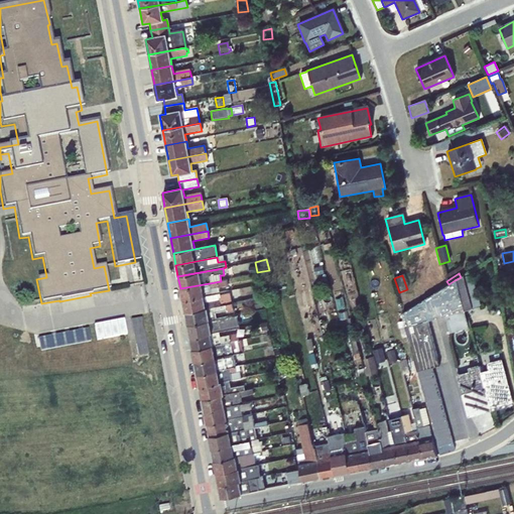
[(461,277),(455,280),(464,311),(471,309),(471,308),(480,306),(473,275),(464,278),(463,276),(461,277)]
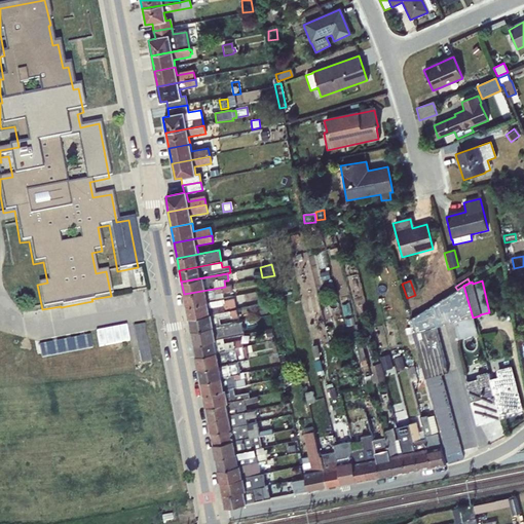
[(230,286),(225,287),(184,294),(186,306),(223,299),(222,294),(232,292),(230,286)]
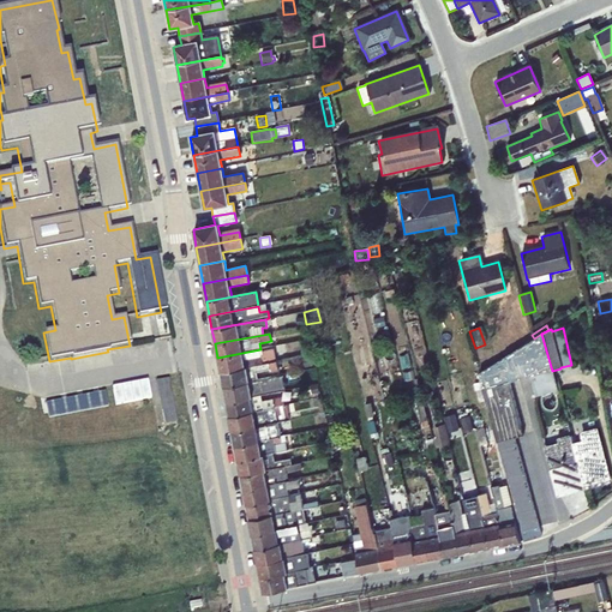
[(534,339),(510,354),(517,381),(528,377),(534,397),(557,391),(552,371),(541,334),(534,339)]
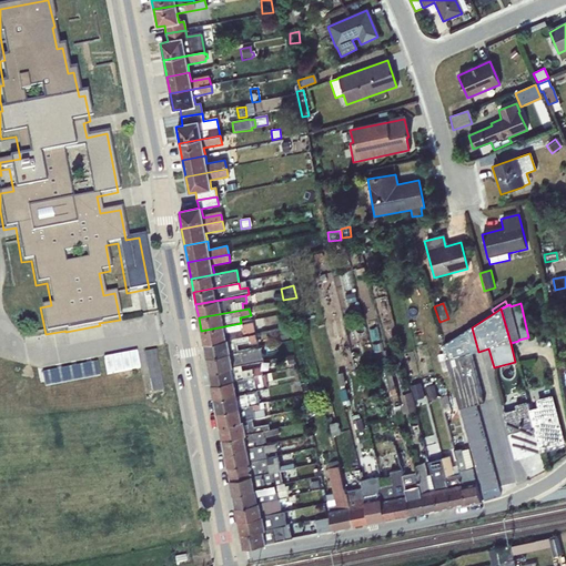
[(242,326),(241,323),(201,331),(204,344),(254,334),(252,324),(242,326)]
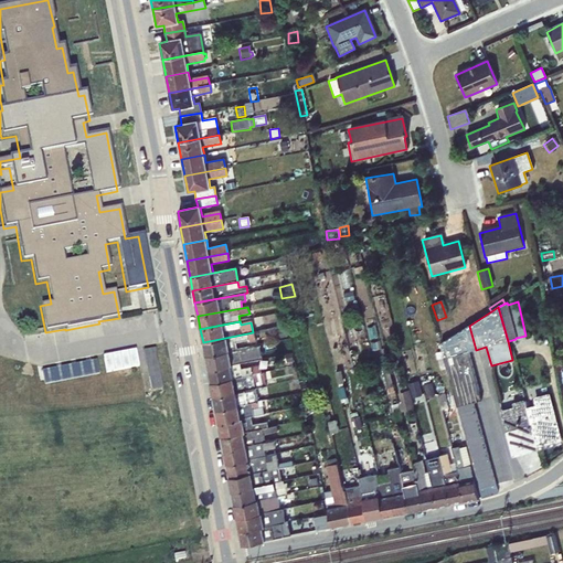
[(439,344),(457,407),(473,403),(480,401),(467,352),(476,350),(469,326),(439,344)]
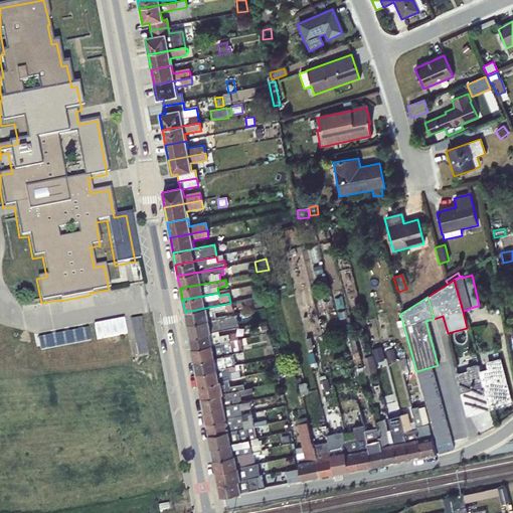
[(260,299),(252,301),(254,310),(262,308),(260,299)]
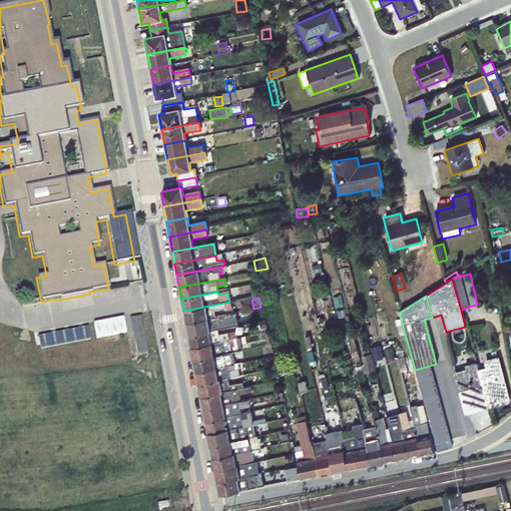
[(231,311),(229,302),(184,311),(186,324),(214,318),(213,312),(223,310),(224,312),(231,311)]
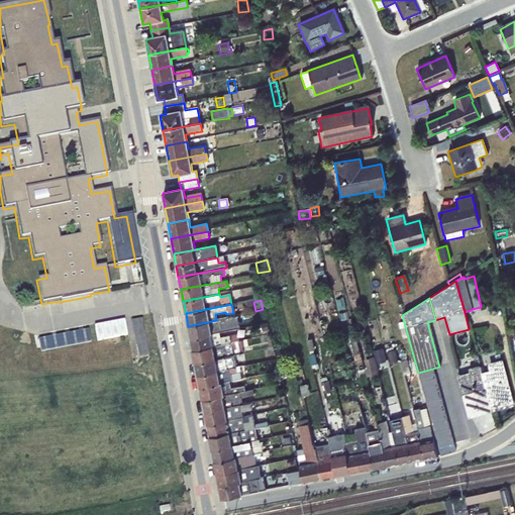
[(345,313),(337,315),(339,323),(347,321),(345,313)]
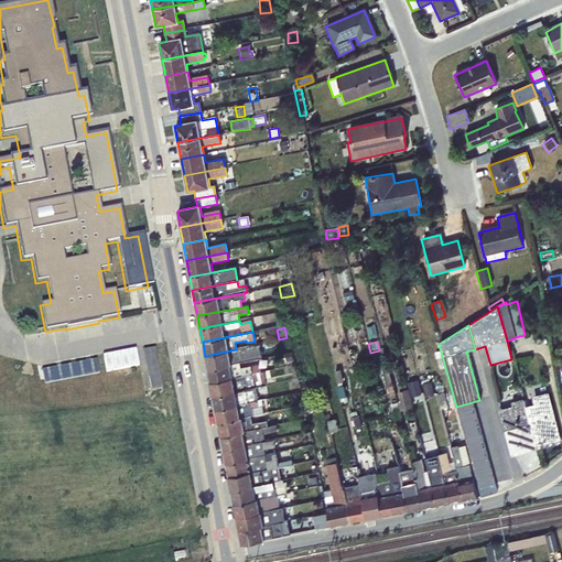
[(259,345),(236,349),(205,356),(207,369),(238,364),(261,358),(259,345)]
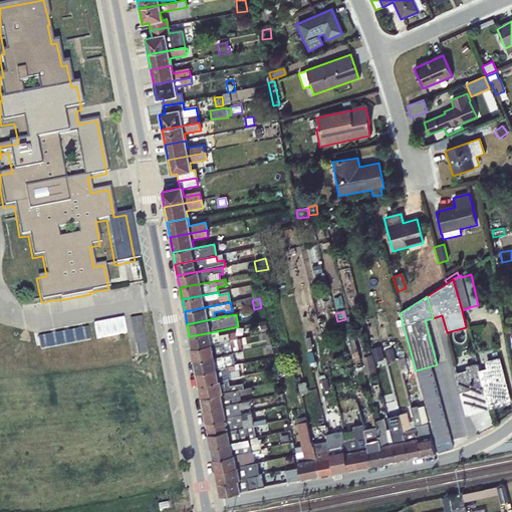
[(140,318),(129,320),(136,356),(147,355),(140,318)]
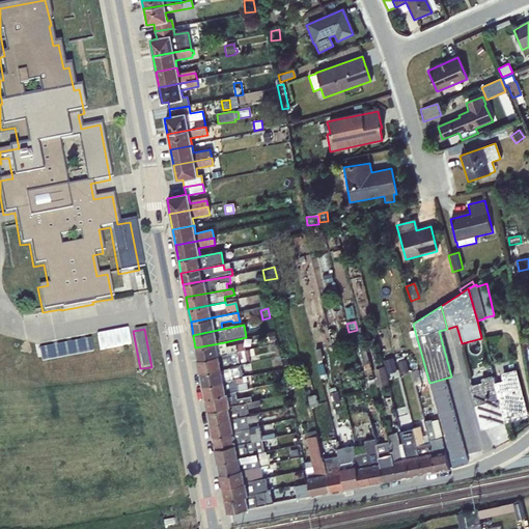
[(126,331),(95,336),(98,352),(129,345),(126,331)]
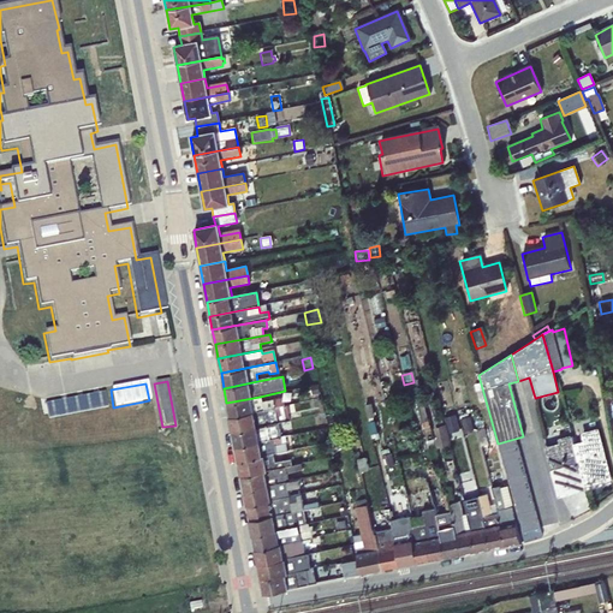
[(102,394),(45,406),(48,422),(106,410),(102,394)]
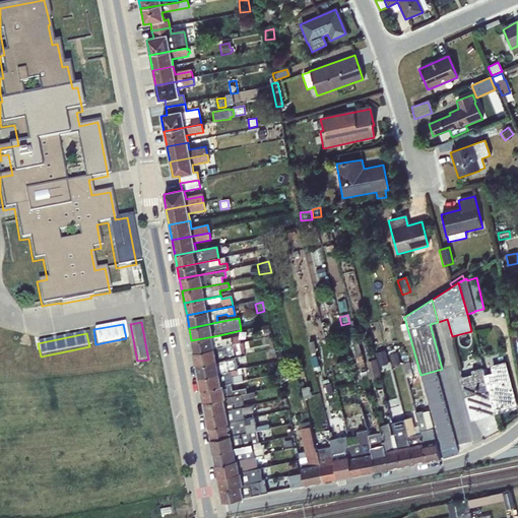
[(219,335),(191,340),(194,352),(240,344),(239,336),(221,340),(219,335)]
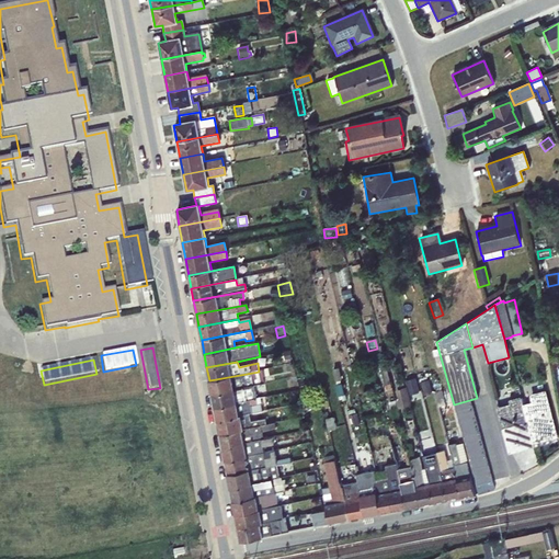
[(375,364),(380,385),(389,384),(385,362),(375,364)]
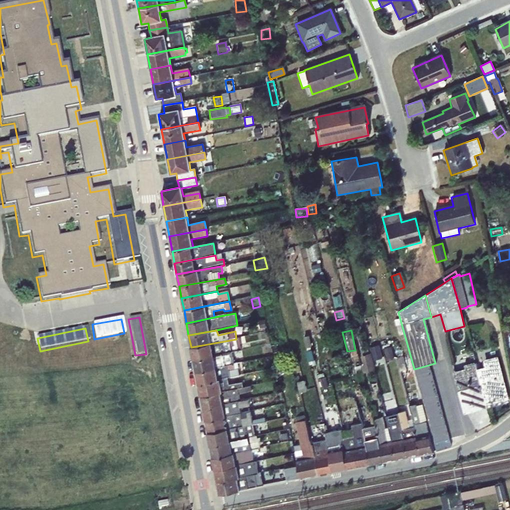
[(308,336),(302,337),(309,366),(312,365),(312,367),(315,366),(309,340),(311,340),(310,337),(309,337),(308,336)]
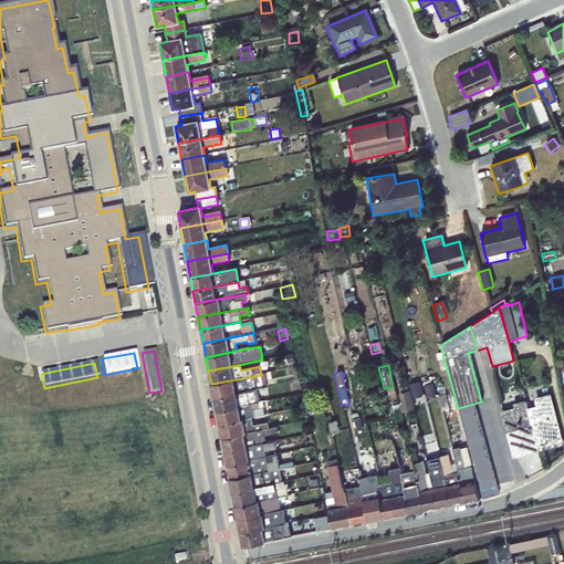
[(261,375),(211,384),(213,398),(254,390),(265,388),(263,374),(261,375)]
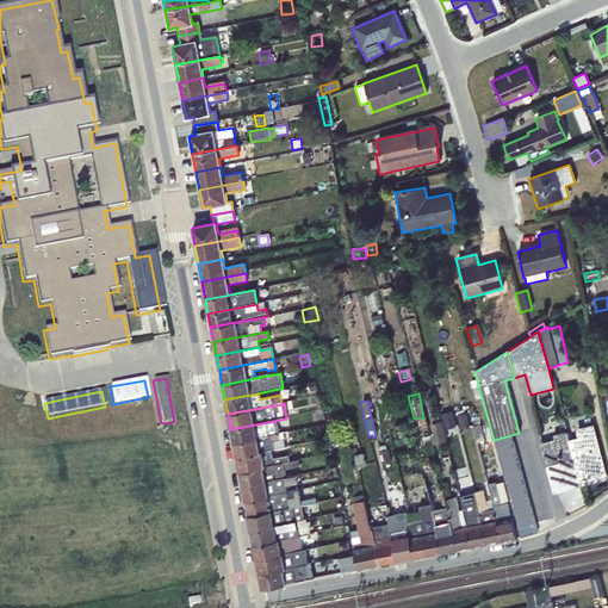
[(441,422),(444,432),(456,429),(451,411),(439,415),(441,422)]
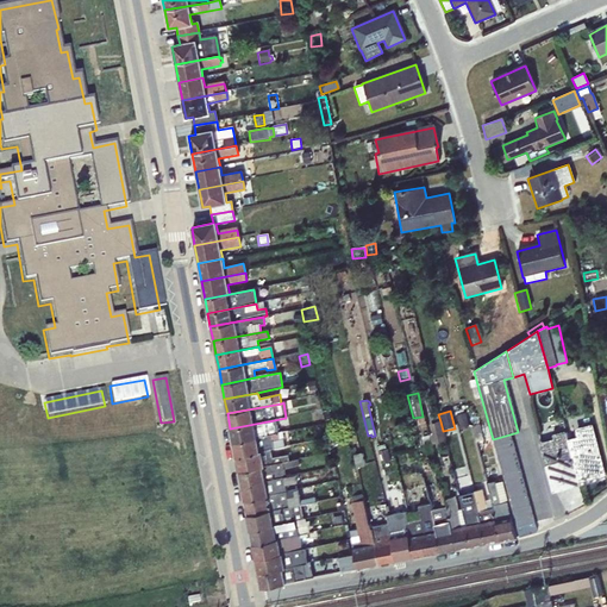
[(460,431),(468,429),(464,414),(455,417),(460,431)]
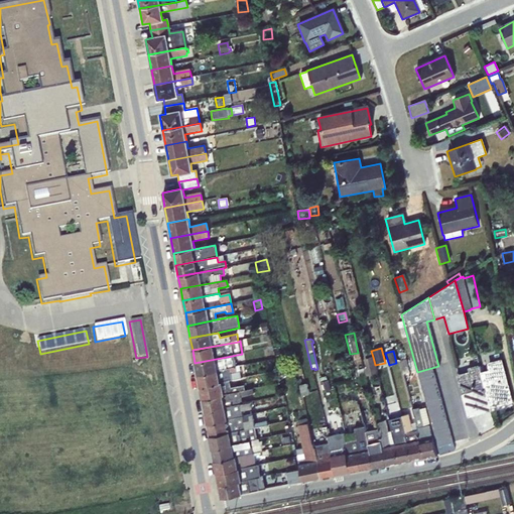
[(359,354),(352,355),(354,365),(361,363),(359,354)]
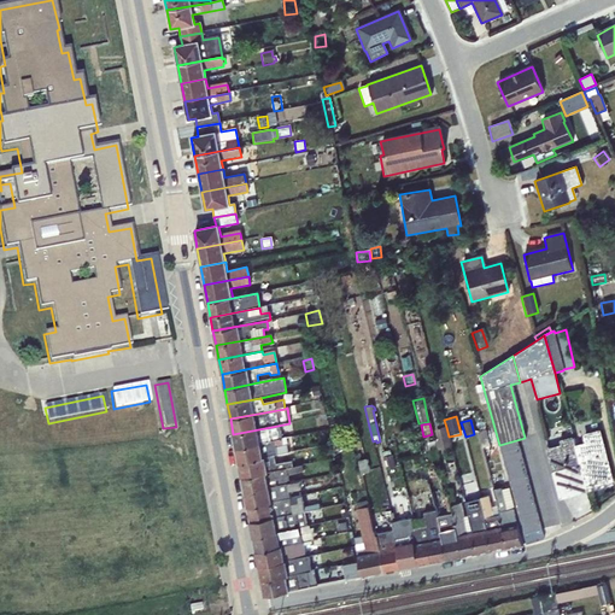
[(280,439),(277,426),(233,434),(235,447),(280,439)]
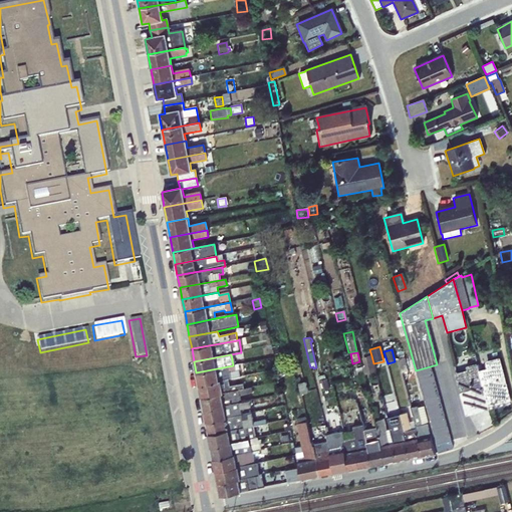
[(373,363),(371,355),(361,358),(363,366),(361,367),(363,375),(375,372),(373,363)]
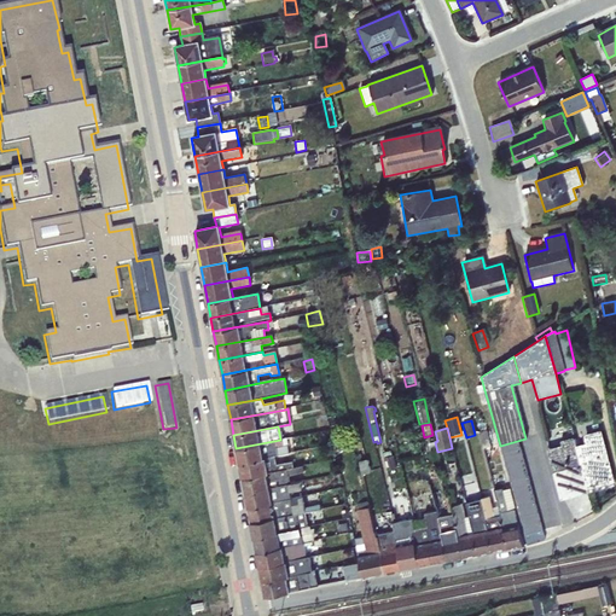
[(490,430),(478,434),(482,449),(494,446),(490,430)]
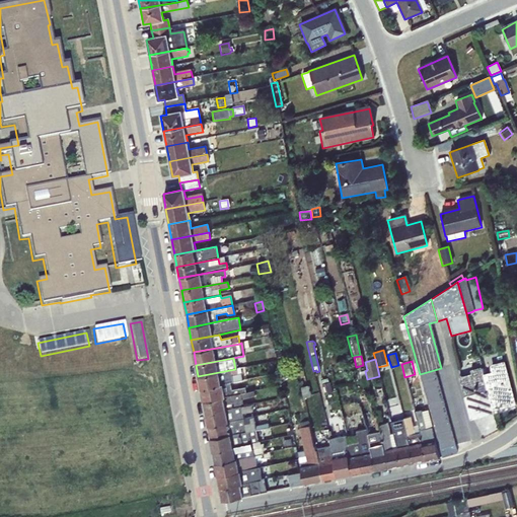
[(483,374),(493,413),(514,407),(502,362),(489,365),(491,372),(483,374)]
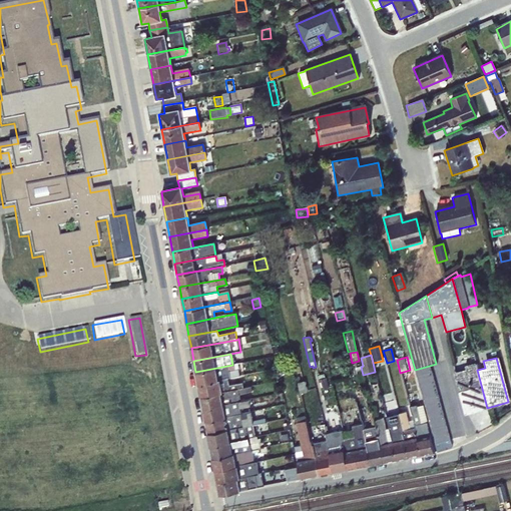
[(465,370),(454,373),(465,414),(487,408),(477,370),(475,363),(464,366),(465,370)]
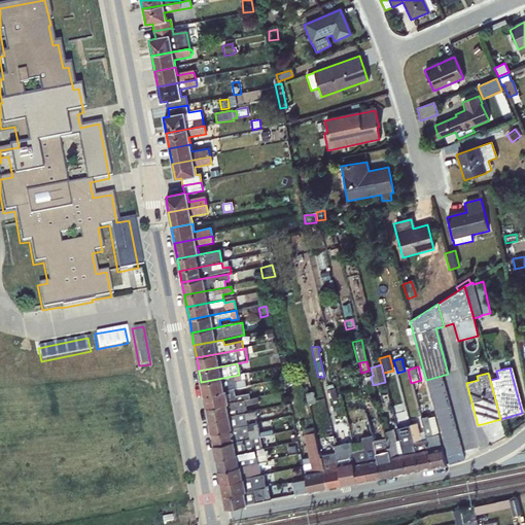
[(201,382),(204,395),(234,390),(245,388),(244,381),(245,380),(243,374),(239,375),(201,382)]
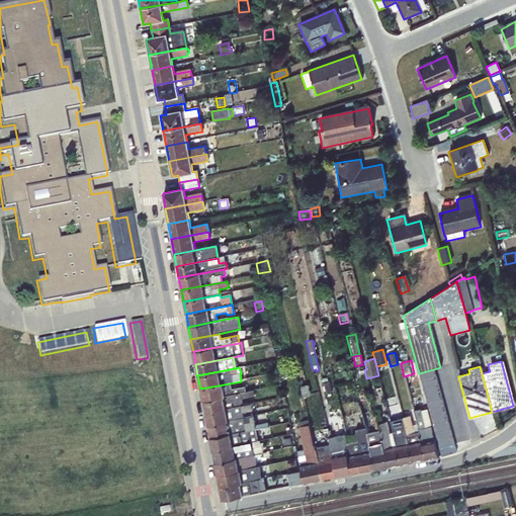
[(433,369),(419,373),(438,448),(453,444),(433,369)]
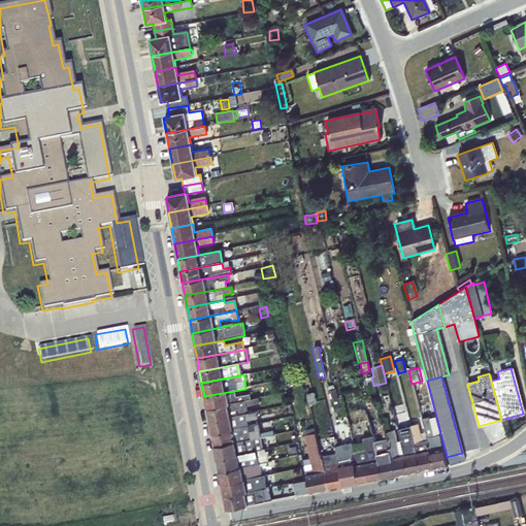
[(371,379),(365,380),(369,397),(375,396),(371,379)]
